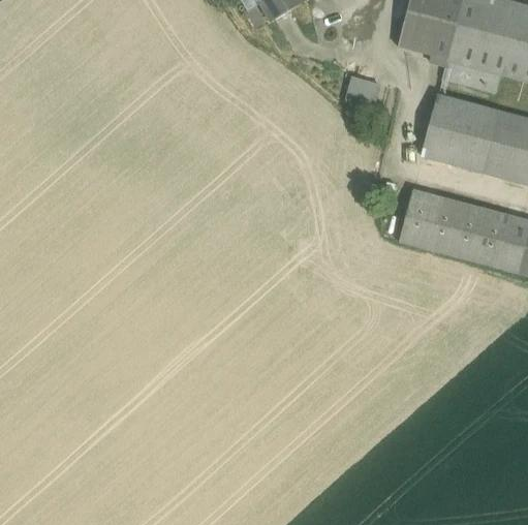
[(261,1),(260,0),(241,0),(247,10),(261,1)]
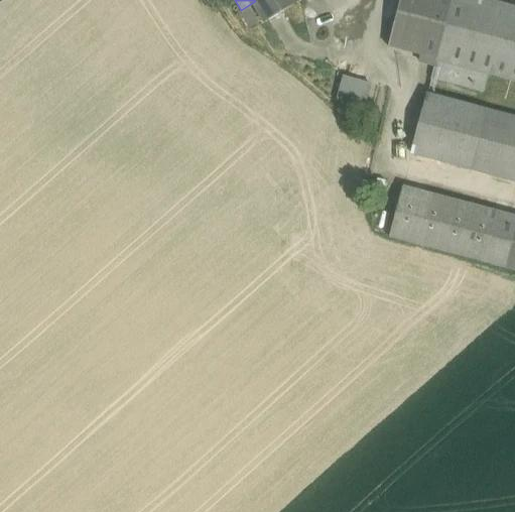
[(254,0),(255,1),(265,18),(295,0),(254,0)]
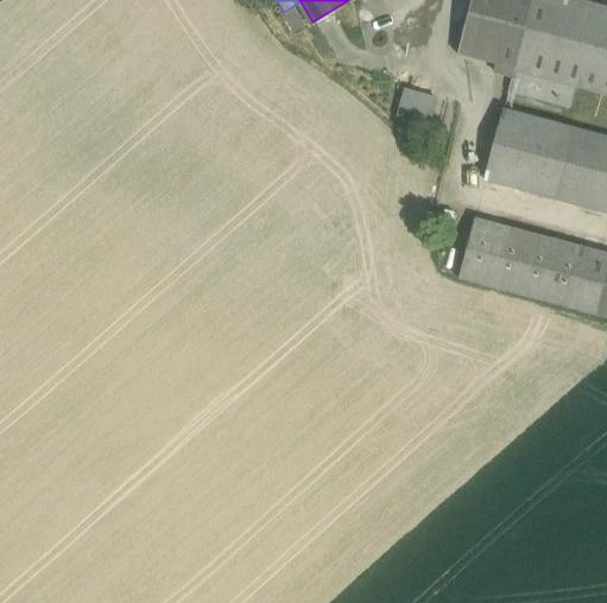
[(469,0),(456,51),(513,67),(514,67),(531,0),(469,0)]
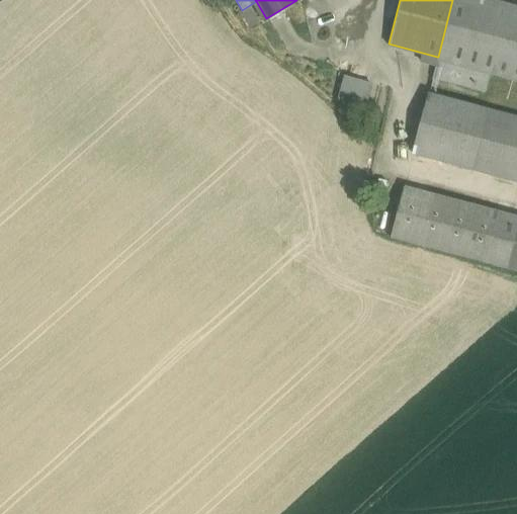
[(516,4),(500,0),(452,0),(438,57),(489,71),(516,78),(516,4)]
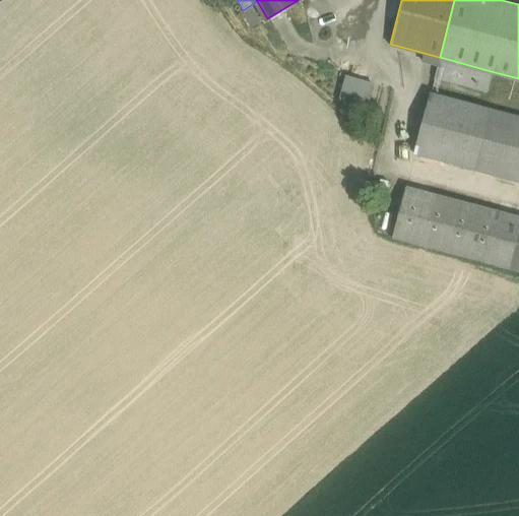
[(440,57),(439,57),(435,75),(485,89),(491,71),(440,57)]
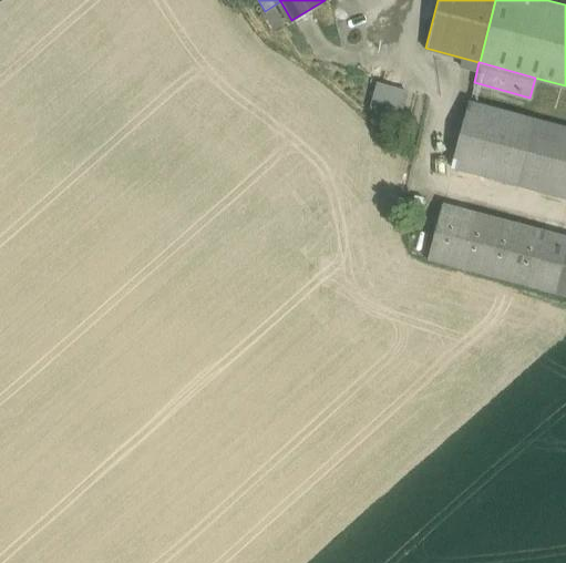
[(403,89),(379,82),(373,104),(398,110),(403,89)]
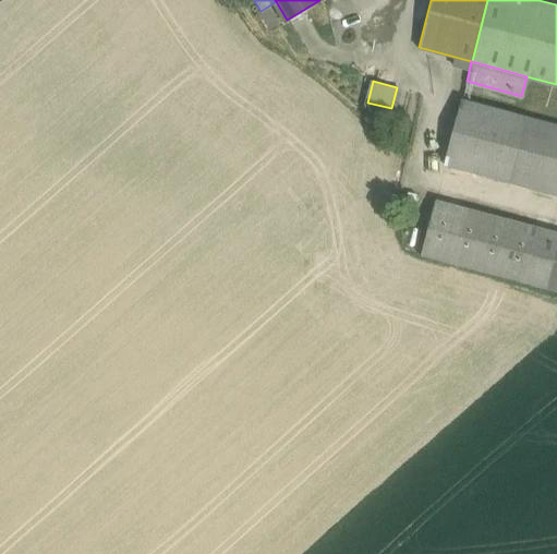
[(556,124),(461,99),(445,163),(556,192),(556,124)]
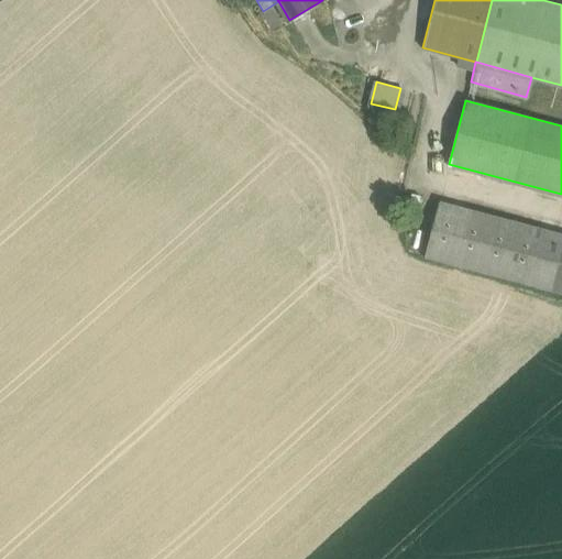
[(546,229),(439,200),(425,255),(531,284),(546,229)]
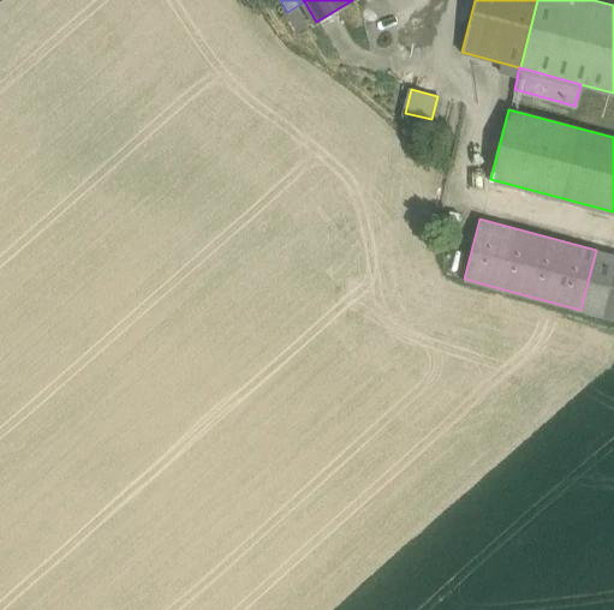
[(613,255),(596,250),(580,310),(613,318),(613,255)]
